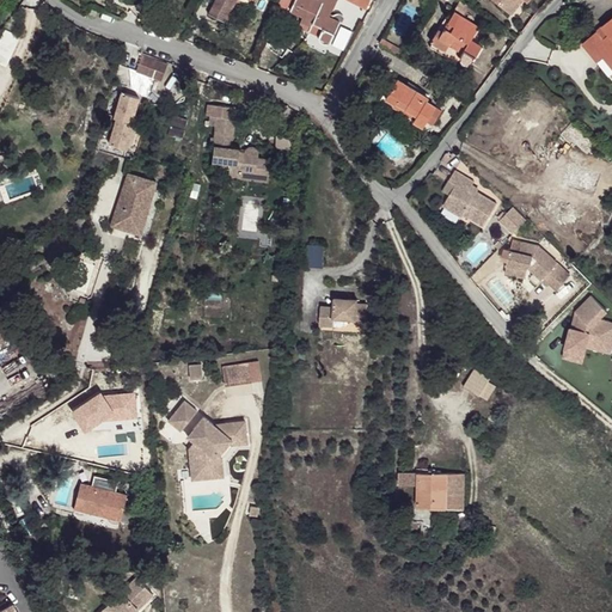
[(215,0),(209,14),(225,22),(234,0),(249,0),(250,0),(215,0)]
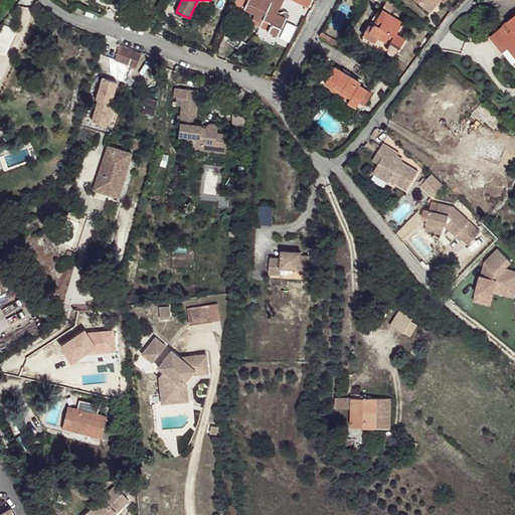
[(246,0),(247,0),(244,9),(254,14),(253,18),(262,22),(260,26),(269,30),(269,33),(270,35),(271,36),(272,37),(274,37),(277,36),(279,35),(288,14),(287,12),(285,11),(281,13),(279,13),(278,12),(279,9),(280,9),(284,0),(246,0)]
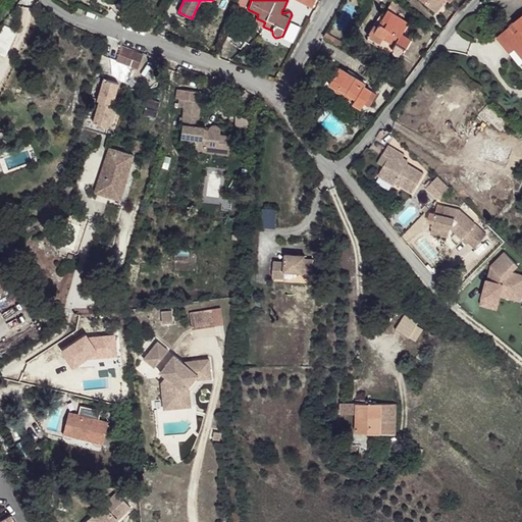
[(394,0),(387,10),(396,15),(402,6),(394,0)]
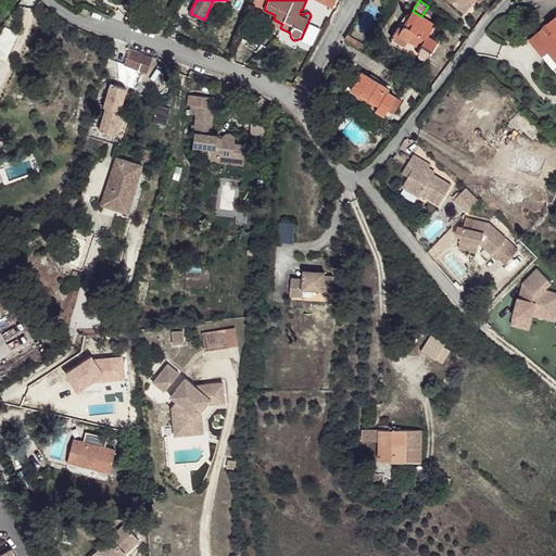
[(447,0),(464,13),(474,0),(476,0),(478,2),(479,0),(447,0)]
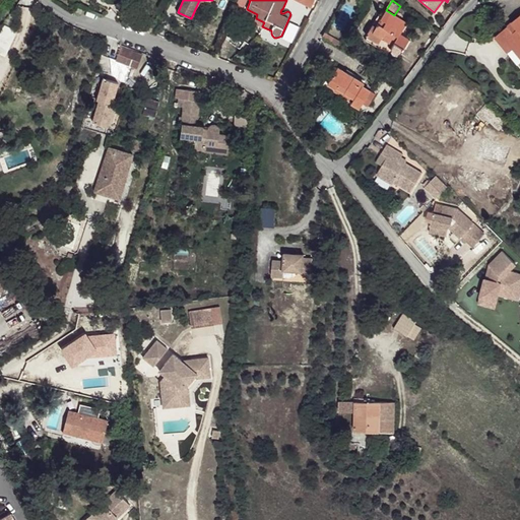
[(75,13),(79,15),(83,9),(78,6),(75,13)]
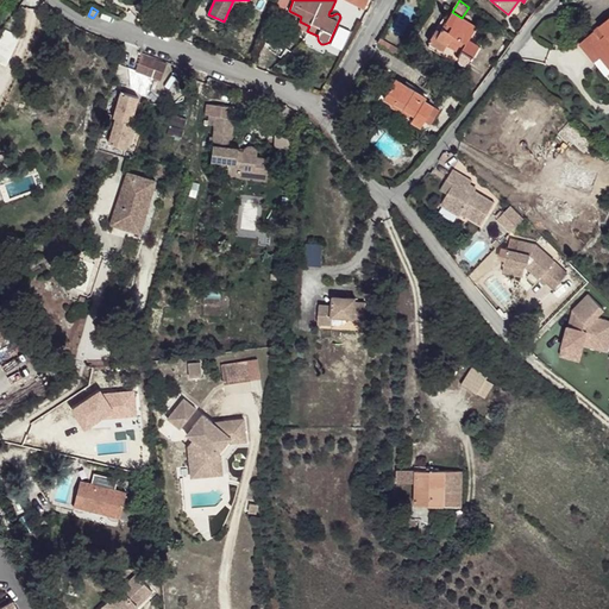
[(462,18),(452,12),(437,37),(431,38),(428,41),(431,42),(428,46),(445,57),(447,54),(462,63),(464,64),(466,64),(470,62),(479,46),(469,39),(477,27),(462,18)]
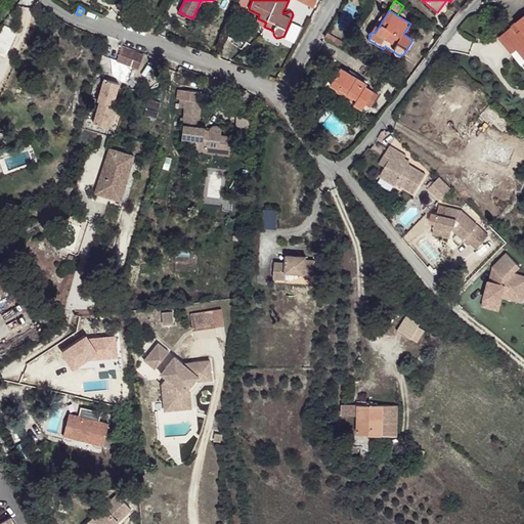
[(523,15),(516,23),(519,27),(514,31),(511,27),(498,37),(512,53),(517,49),(523,57),(523,15)]
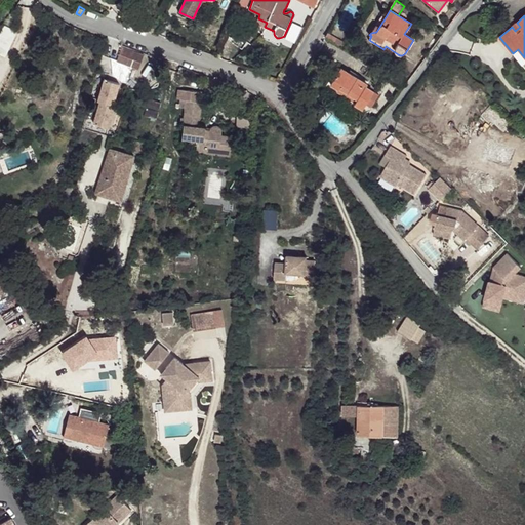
[(265,27),(267,23),(258,18),(256,23),(265,27)]
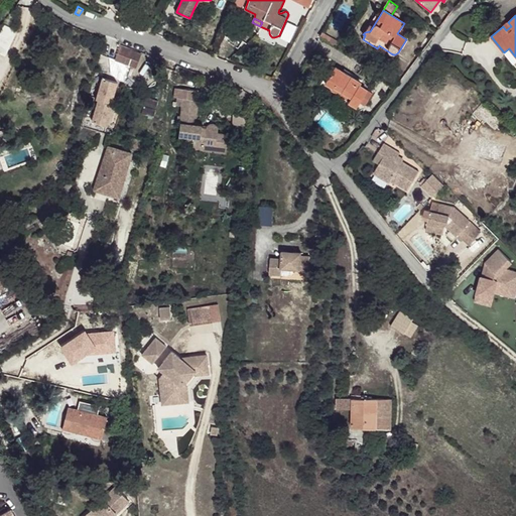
[(323,31),(319,36),(329,42),(332,37),(323,31)]
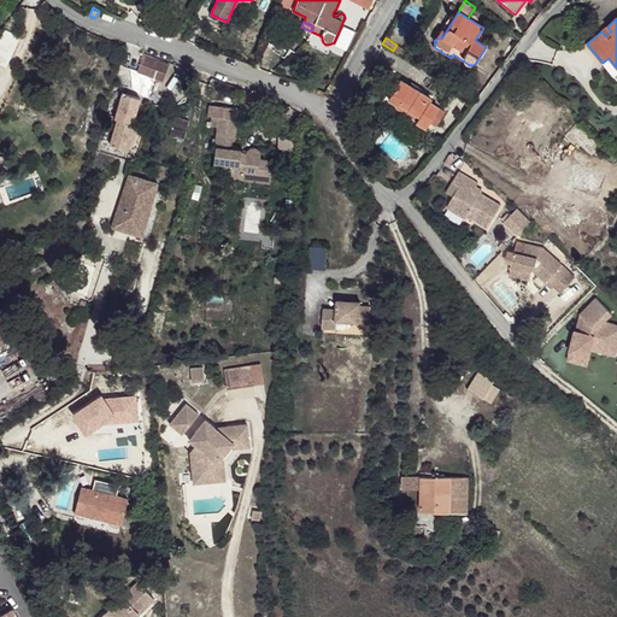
[(397,45),(393,51),(401,56),(405,51),(397,45)]
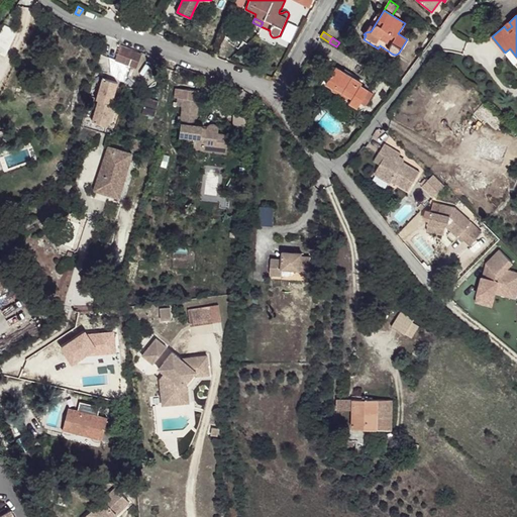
[(119,46),(115,60),(136,68),(141,55),(119,46)]
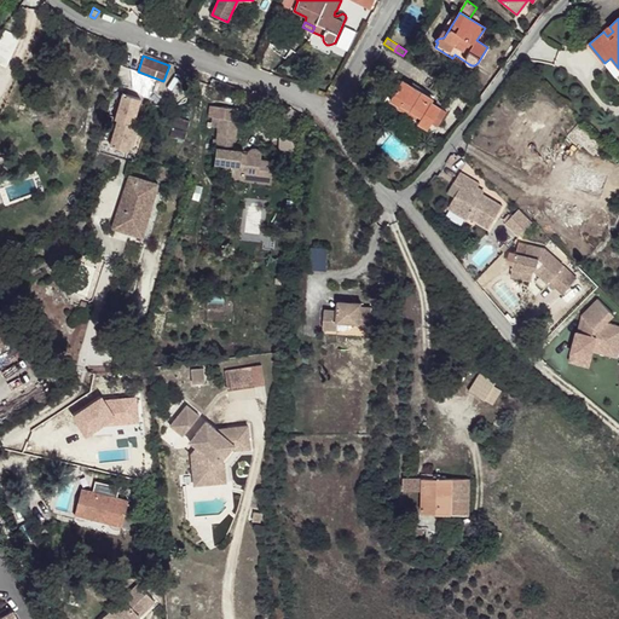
[(411,86),(401,81),(389,100),(399,105),(403,102),(412,106),(410,110),(422,117),(420,121),(418,122),(428,128),(432,123),(440,109),(432,103),(433,100),(421,93),(411,86)]
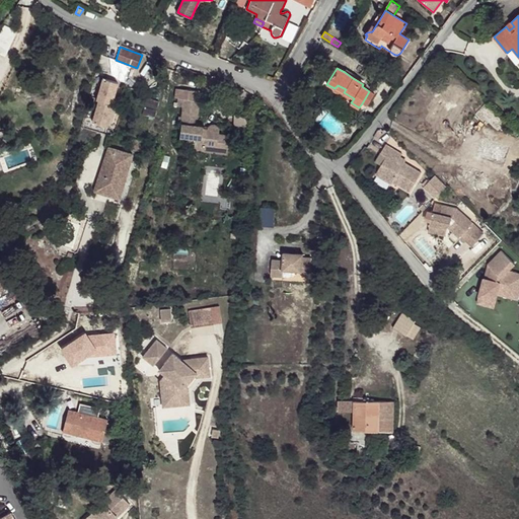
[(206,75),(203,85),(213,89),(217,79),(206,75)]
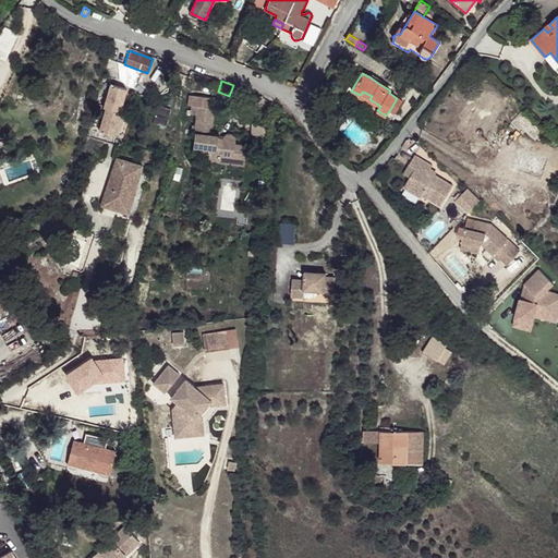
[(99,132),(116,136),(122,113),(120,112),(126,89),(111,84),(105,108),(106,108),(99,132)]
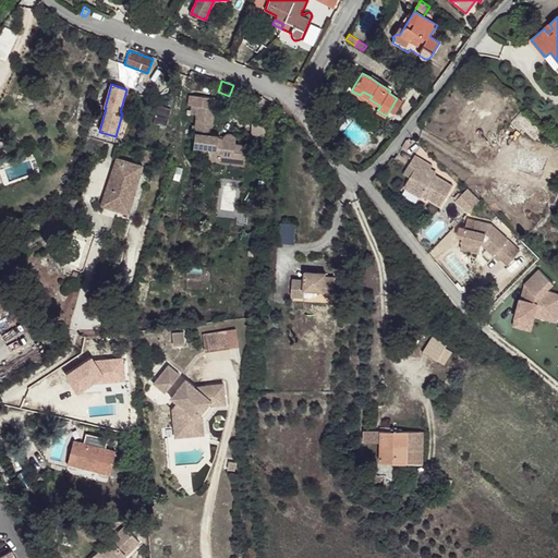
[(372,96),(363,92),(359,97),(378,109),(380,106),(370,99),(372,96)]
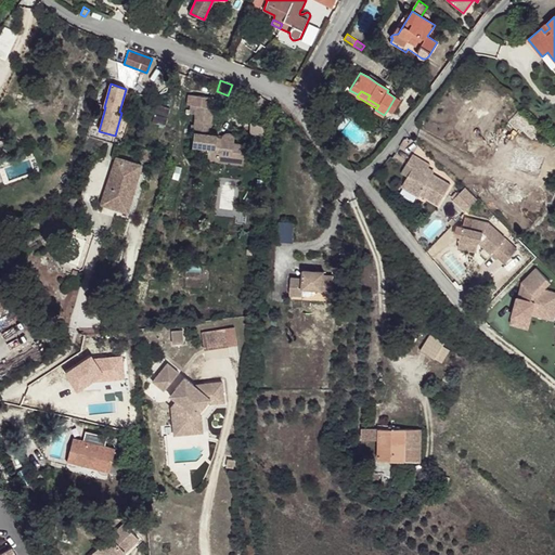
[(210,134),(213,107),(209,107),(210,98),(189,95),(188,105),(190,105),(190,113),(196,114),(195,125),(192,124),(191,128),(194,128),(193,146),(208,149),(208,154),(207,159),(218,160),(219,154),(232,155),(231,159),(244,160),(246,145),(233,144),(234,138),(232,136),(230,134),(227,134),(224,134),(222,137),(222,138),(217,138),(217,136),(210,134)]
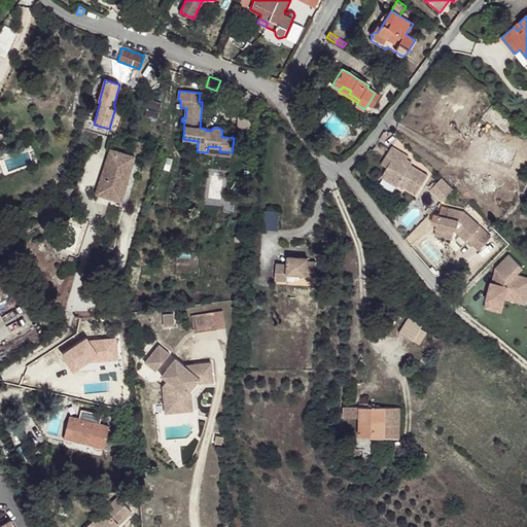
[(375,93),(367,105),(373,108),(381,96),(375,93)]
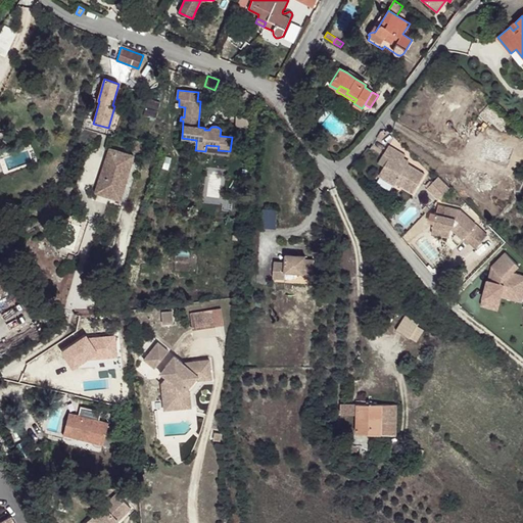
[(145,100),(143,115),(156,117),(159,102),(145,100)]
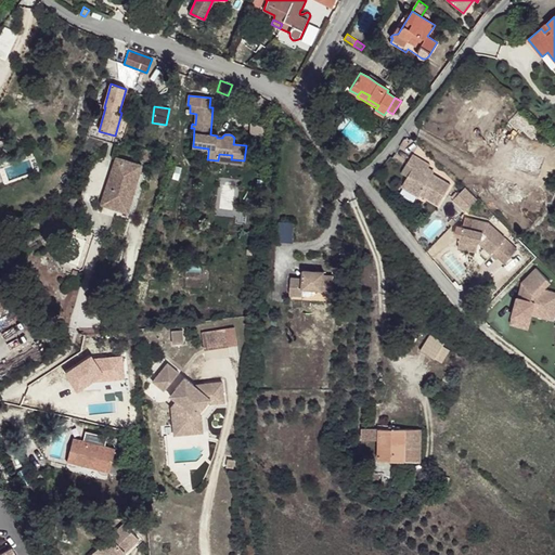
[(250,123),(250,134),(266,134),(266,124),(250,123)]
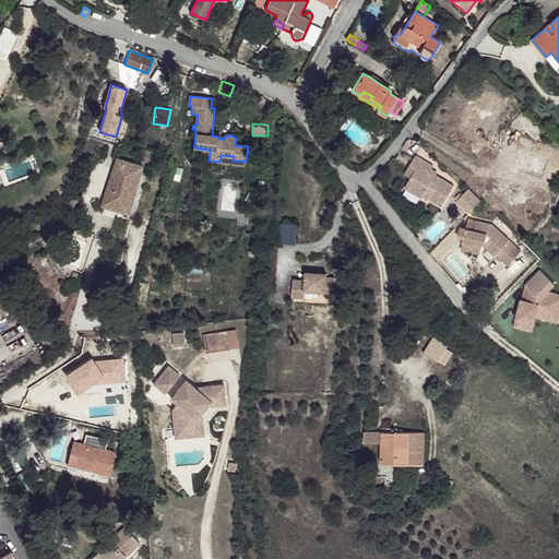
[(556,137),(547,129),(546,131),(542,134),(550,142),(556,137)]
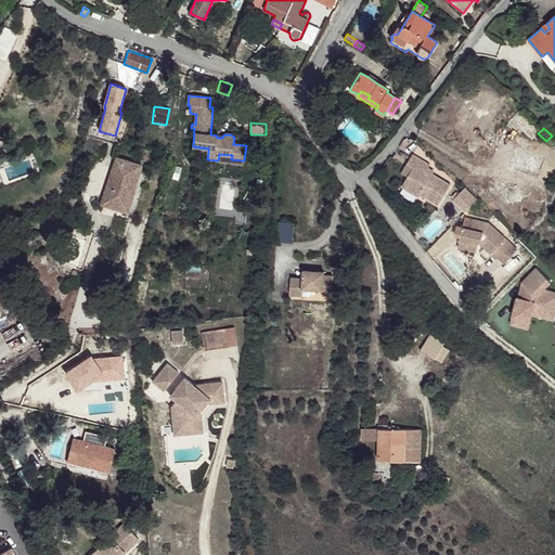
[(345,154),(348,150),(343,144),(338,147),(345,154)]
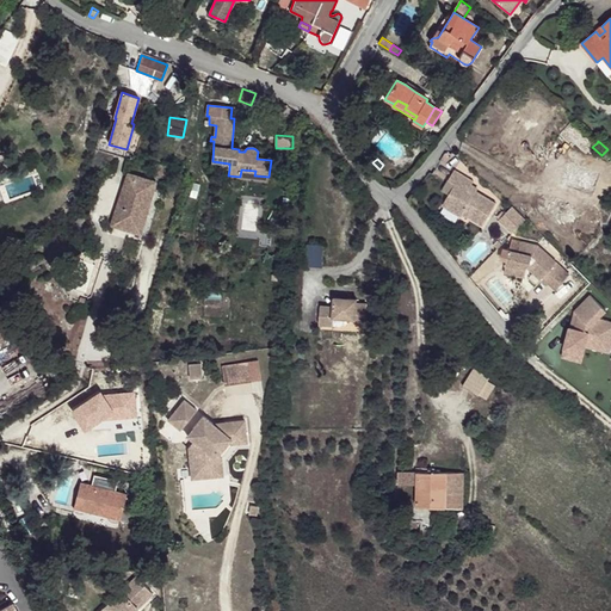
[(255,171),(241,170),(240,177),(240,178),(269,181),(269,177),(254,176),(255,171)]
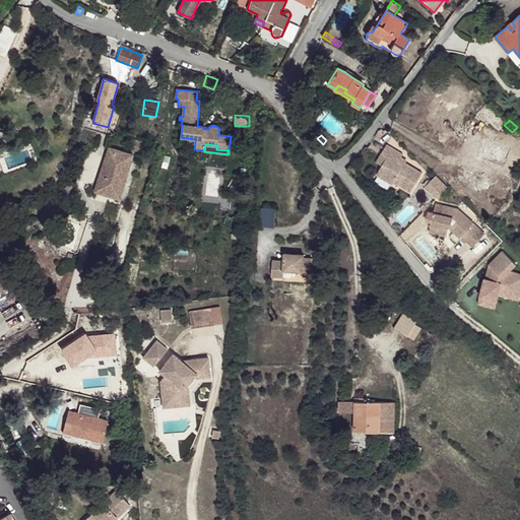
[(394,183),(410,192),(423,173),(405,164),(404,166),(398,163),(401,157),(403,154),(387,144),(382,152),(388,156),(382,166),(377,175),(393,184),(394,183)]
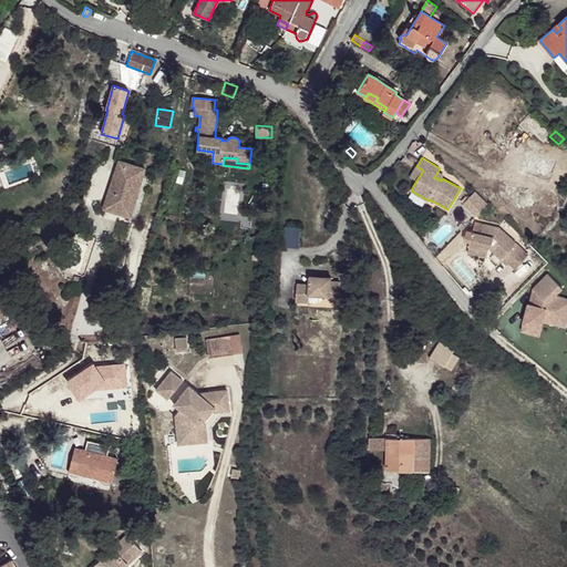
[(131,217),(145,168),(125,163),(123,167),(116,166),(104,209),(131,217)]
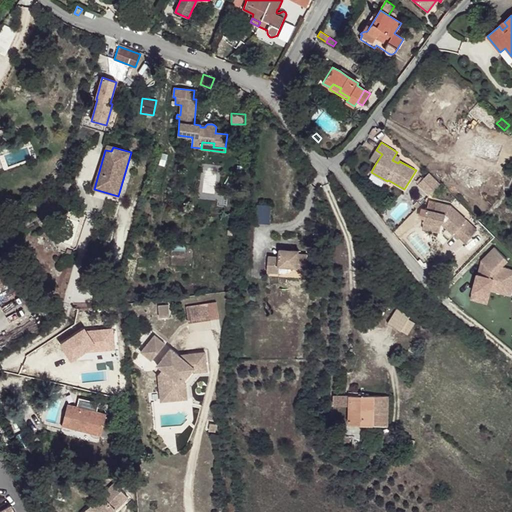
[(382,154),(376,150),(371,159),(376,163),(382,154)]
